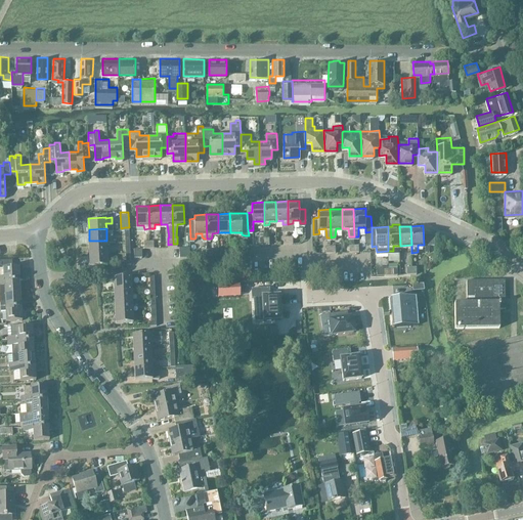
[(90,252),(107,252),(106,241),(89,241),(90,252)]
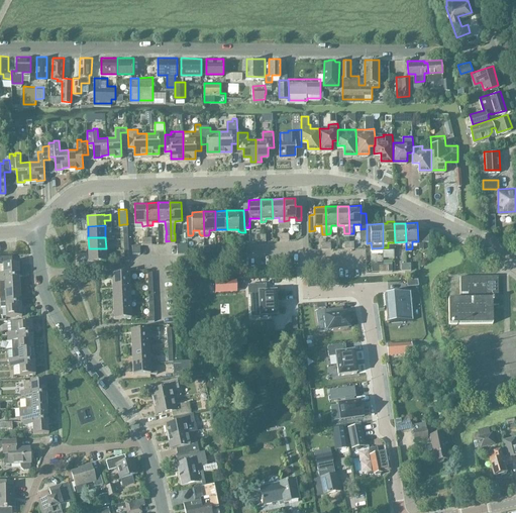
[(188,240),(178,241),(178,251),(188,251),(188,240)]
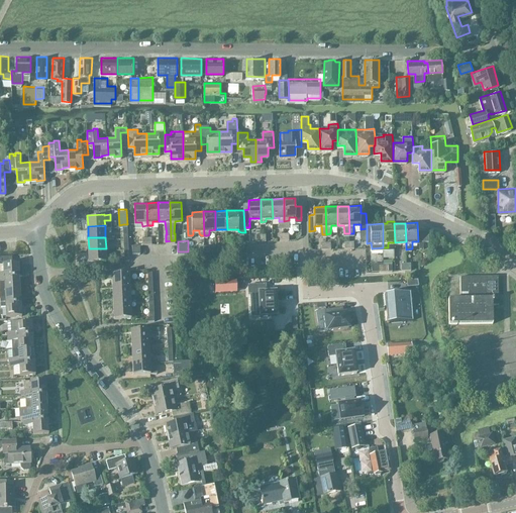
[(106,260),(106,248),(89,248),(89,261),(106,260)]
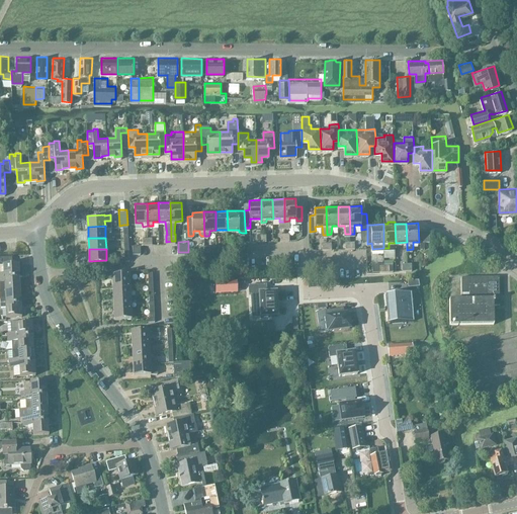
[(0,274),(20,274),(21,274),(21,269),(22,269),(22,260),(19,261),(19,260),(12,261),(12,254),(0,254),(0,262),(4,262),(4,270),(0,270),(0,274)]
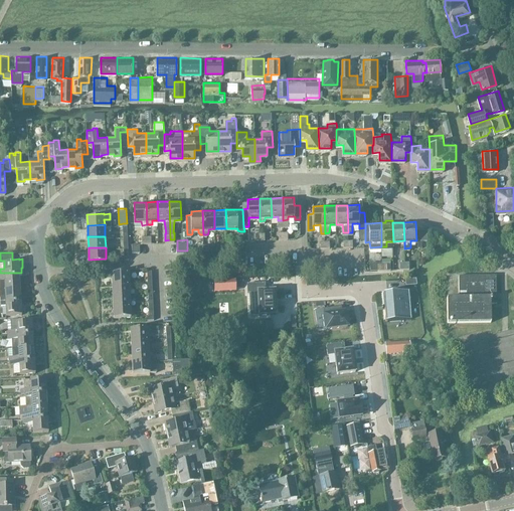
[(112,282),(130,281),(129,270),(112,271),(112,282)]
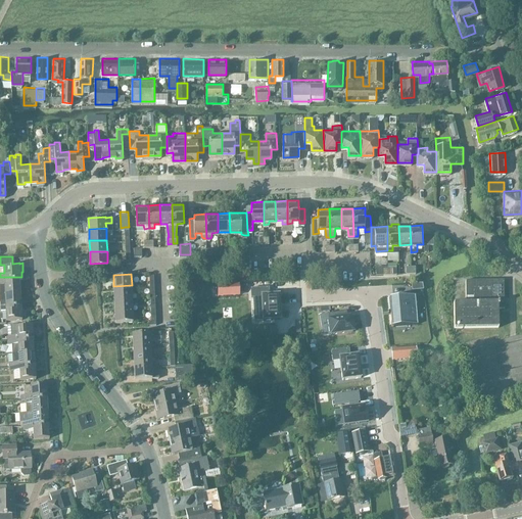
[(0,291),(20,290),(20,277),(0,277),(0,291)]
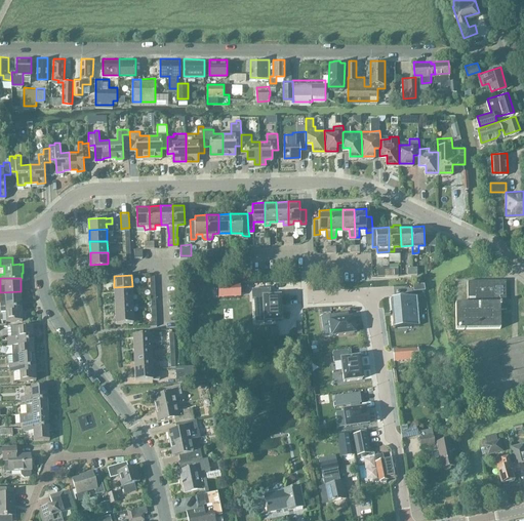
[(482,278),(468,278),(468,301),(456,301),(456,326),(500,325),(500,307),(507,307),(507,279),(482,280),(482,278)]
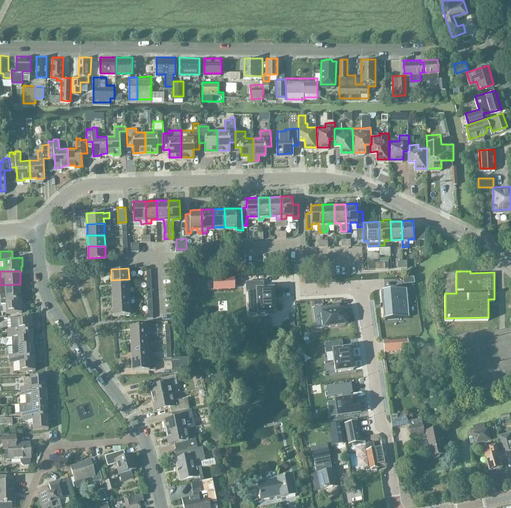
[(234,285),(234,275),(214,276),(214,286),(234,285)]
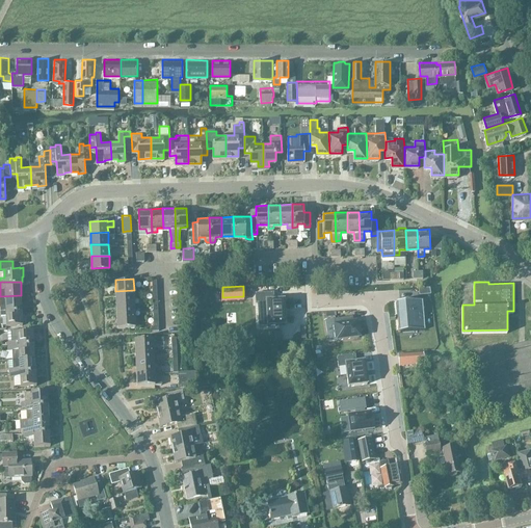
[(269,322),(285,321),(285,322),(286,321),(286,320),(285,312),(286,312),(286,311),(285,311),(285,307),(285,306),(285,297),(285,296),(284,296),(274,297),(273,297),(272,289),(256,290),(257,299),(258,299),(267,298),(268,322),(269,322)]
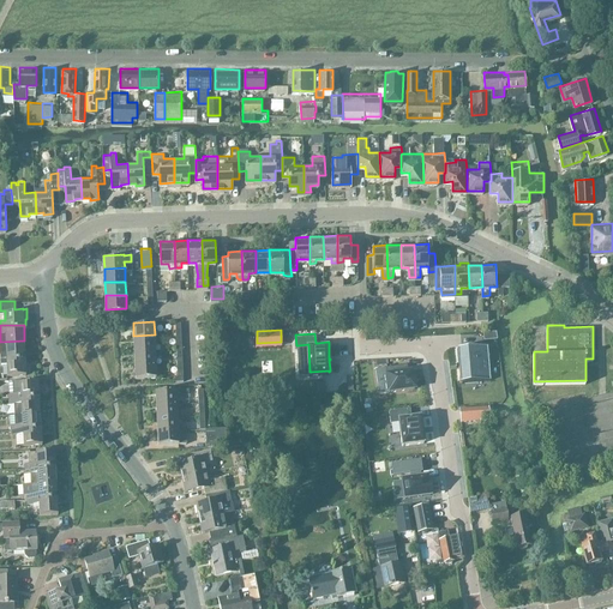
[(155,335),(133,336),(134,349),(155,348),(155,335)]
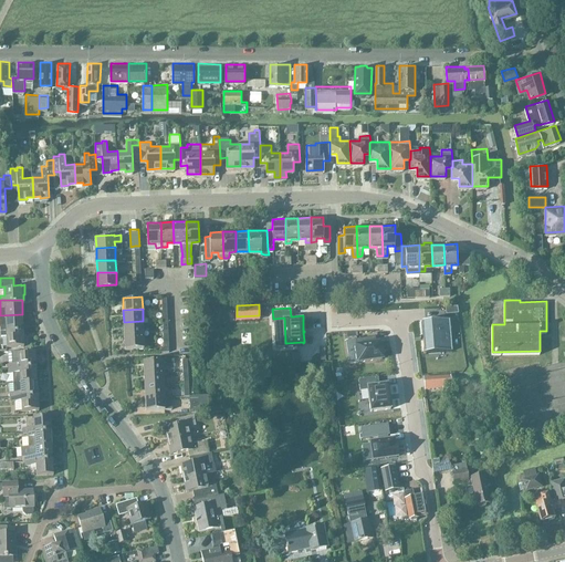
[(0,329),(23,329),(22,314),(0,315),(0,329)]
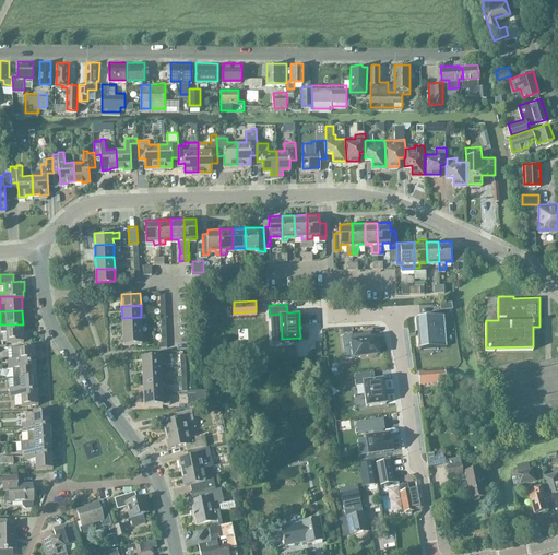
[(444,311),(417,315),(419,345),(447,343),(444,311)]
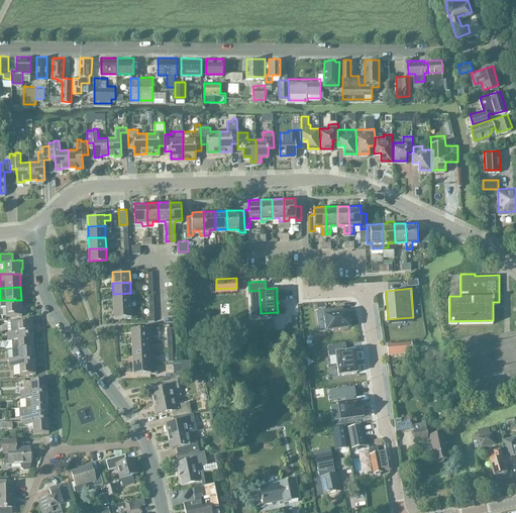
[(135,293),(130,293),(113,294),(114,305),(131,304),(130,298),(136,298),(135,293)]
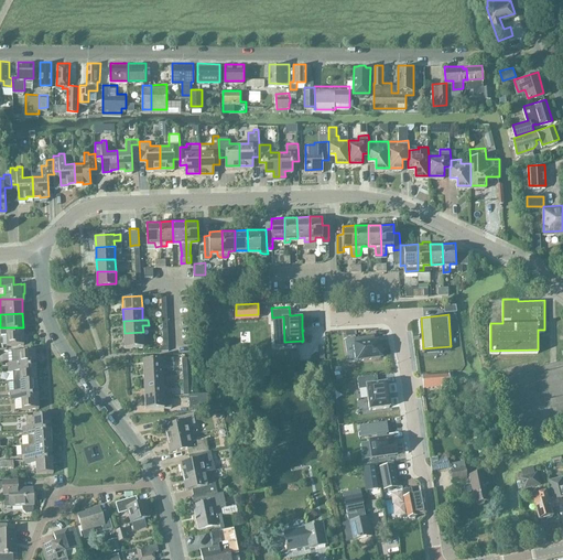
[(24,342),(23,327),(0,327),(0,333),(7,333),(7,343),(24,342)]
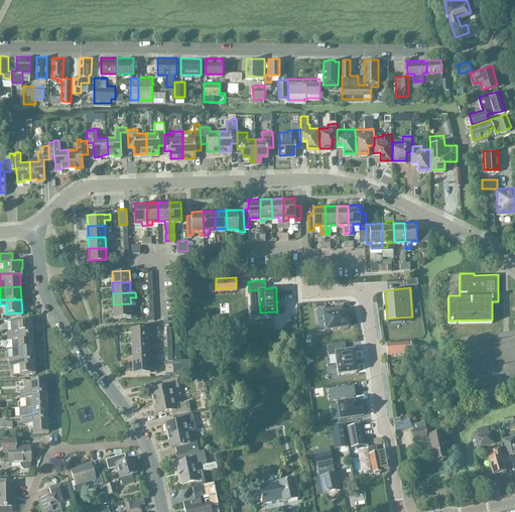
[(131,314),(131,303),(114,304),(114,315),(131,314)]
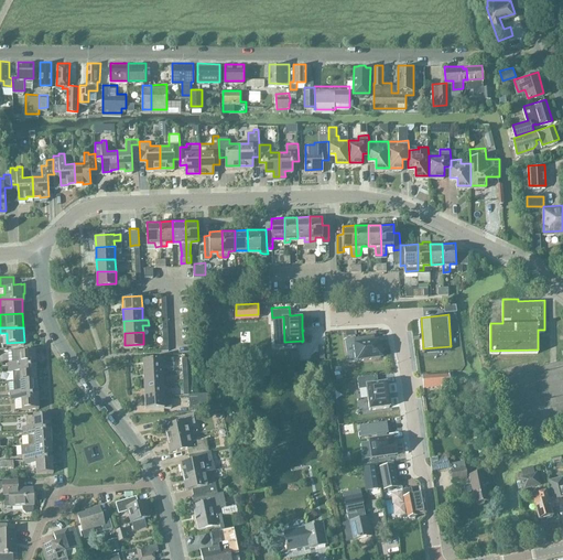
[(355,335),(358,357),(381,354),(380,343),(378,343),(378,338),(375,338),(375,332),(355,335)]
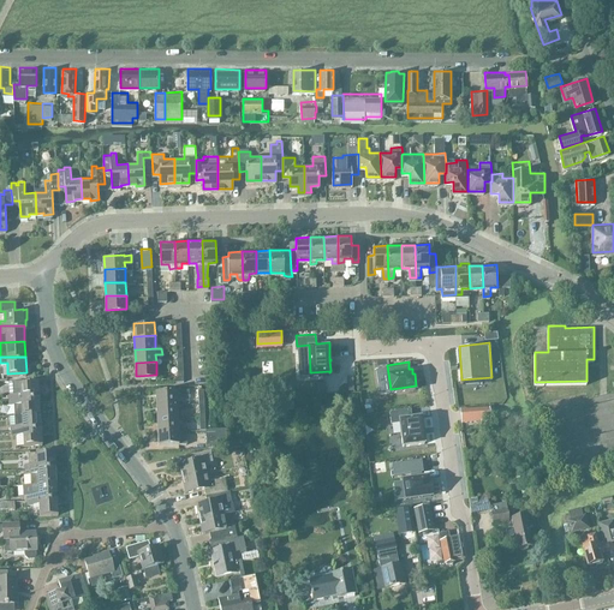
[(10,396),(40,395),(39,378),(22,380),(21,378),(13,378),(15,392),(10,392),(10,396)]
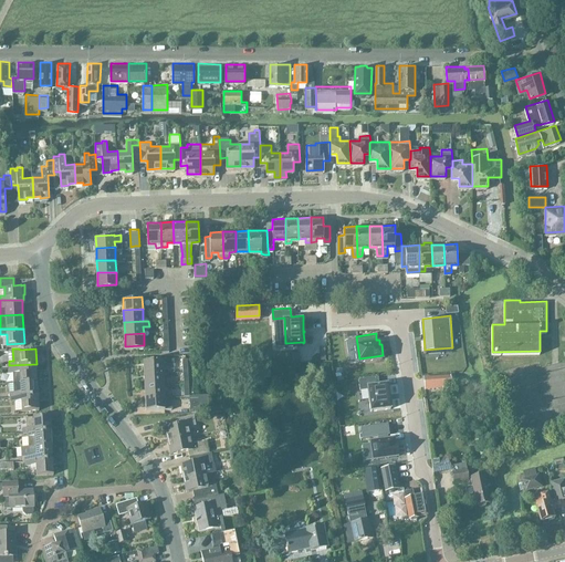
[(144,371),(164,370),(163,357),(144,358),(144,371)]
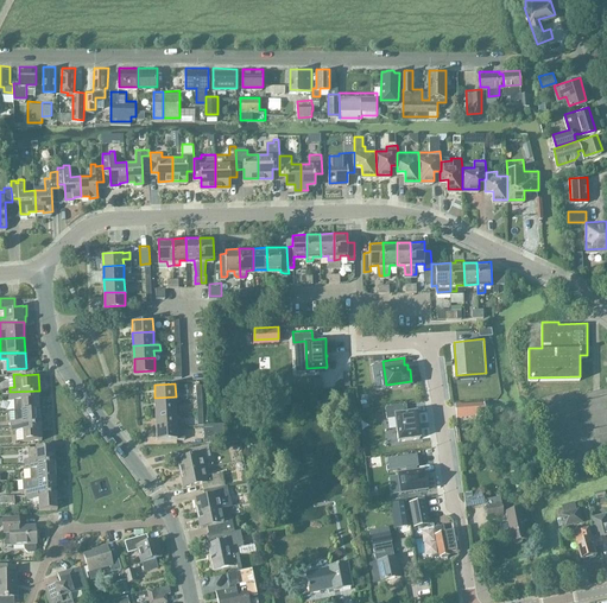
[(16,407),(40,406),(39,391),(10,392),(10,397),(14,397),(16,407)]
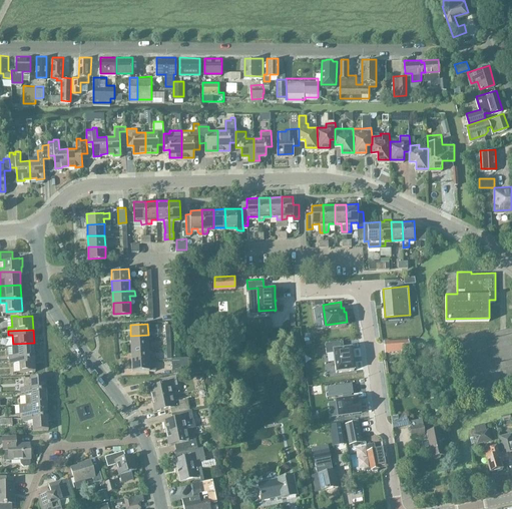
[(148,346),(148,335),(130,336),(131,347),(148,346)]
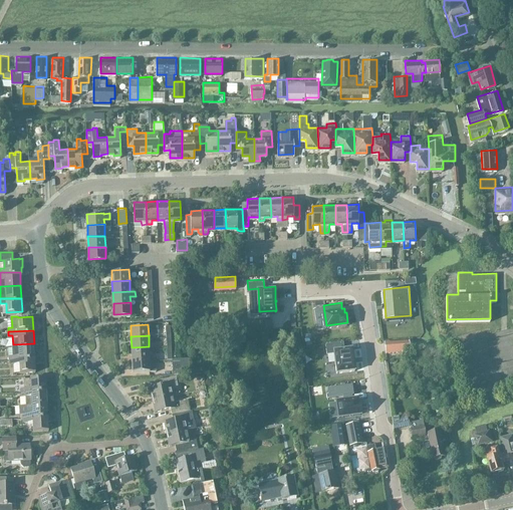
[(342,336),(326,339),(327,347),(334,346),(336,367),(354,365),(351,343),(343,344),(342,336)]
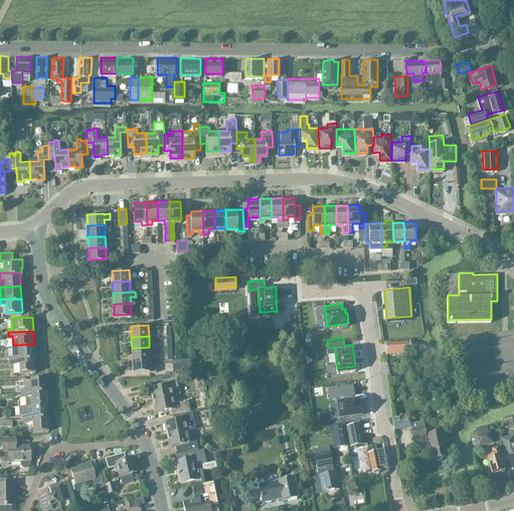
[(410,338),(386,340),(387,351),(411,349),(410,338)]
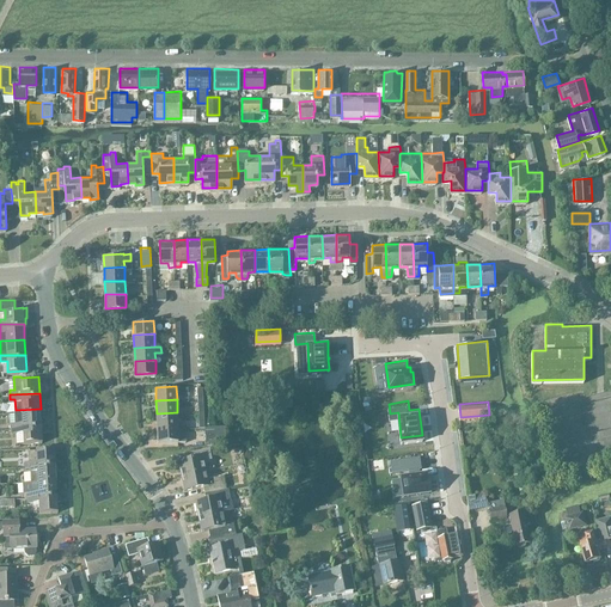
[(42,424),(41,409),(16,410),(16,421),(11,421),(11,425),(42,424)]
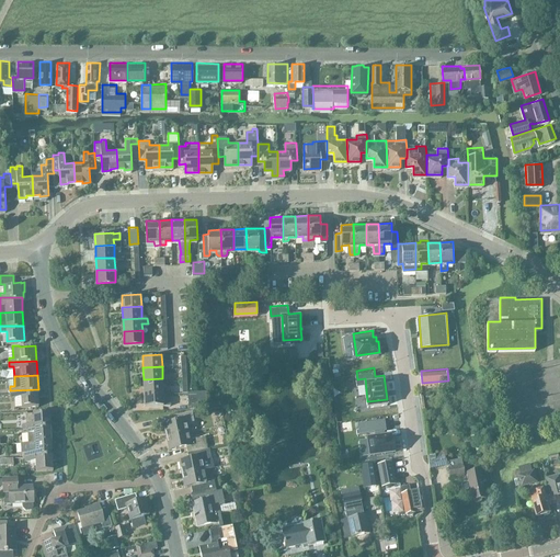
[(163,390),(162,378),(144,379),(145,391),(163,390)]
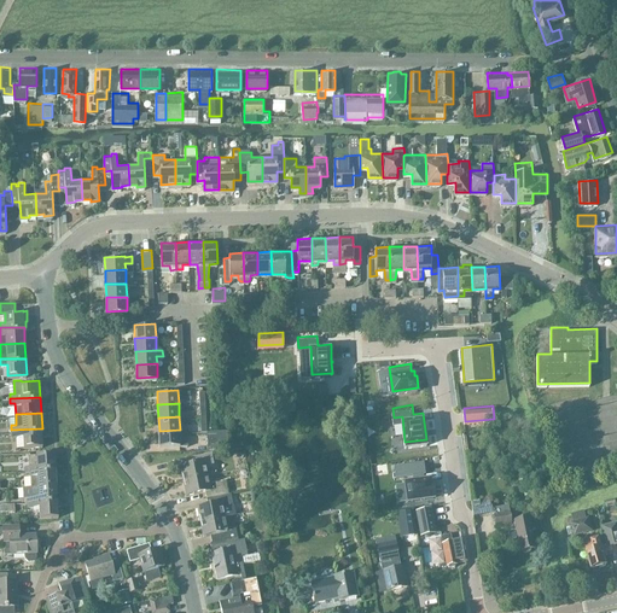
[(42,444),(42,428),(11,430),(12,435),(24,435),(24,445),(42,444)]
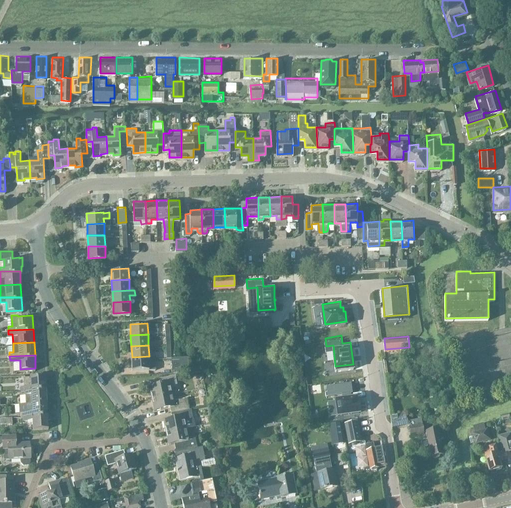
[(149,368),(149,356),(132,357),(132,368),(149,368)]
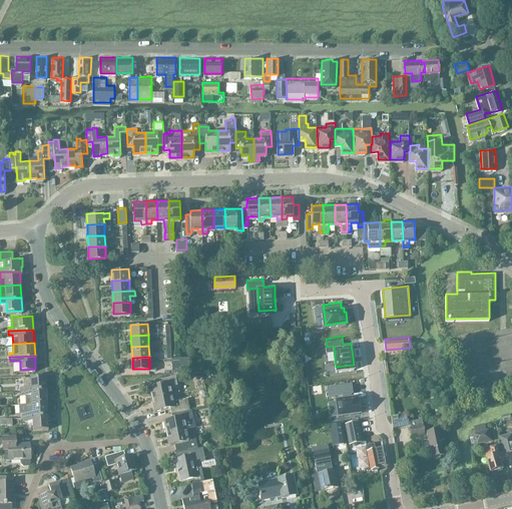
[(21,385),(21,389),(46,388),(46,374),(25,375),(25,385),(21,385)]
